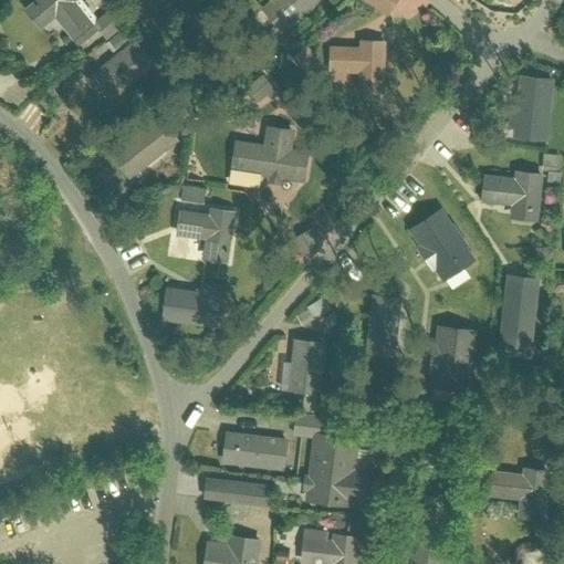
[(33,0),(21,10),(39,32),(54,19),(72,41),(93,25),(74,2),(77,0),(33,0)]
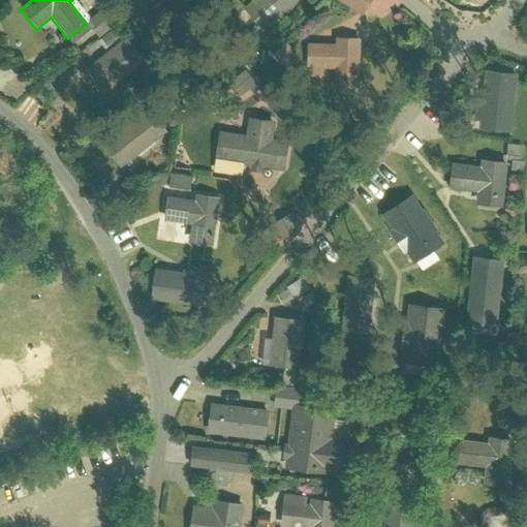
[(242,0),(259,24),(289,0),(242,0)]
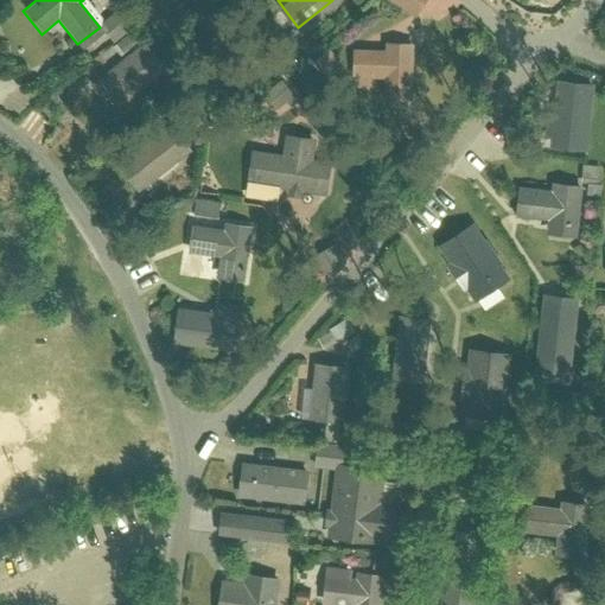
[(396,0),(424,12),(428,0),(396,0)]
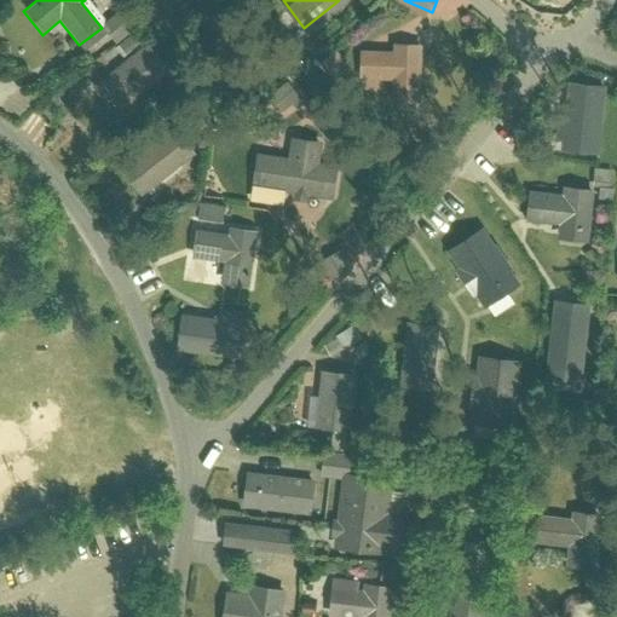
[(96,79),(116,110),(171,75),(149,44),(96,79)]
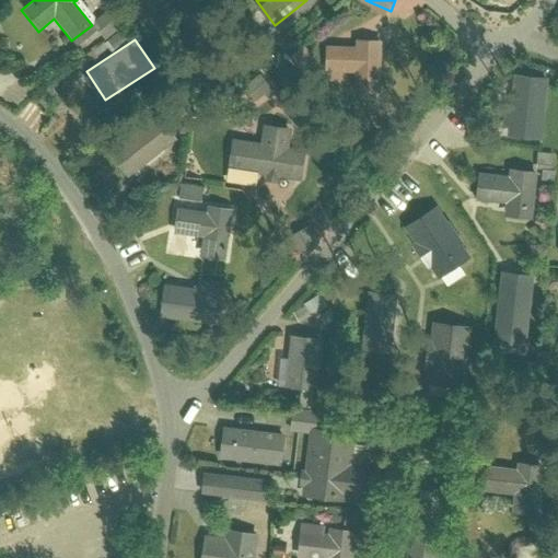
[(363,79),(360,44),(311,48),(314,84),(363,79)]
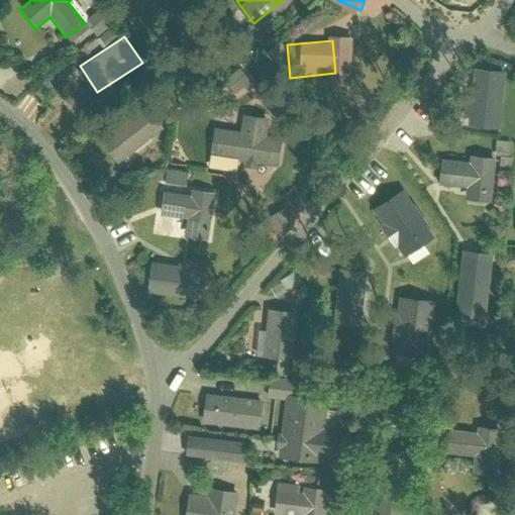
[(475,69),(468,124),(497,128),(504,73),(475,69)]
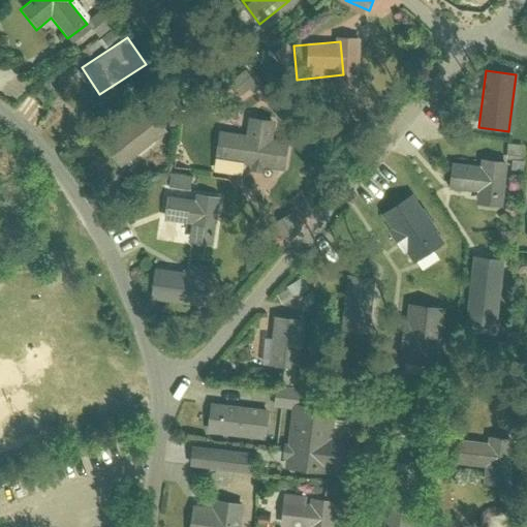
[(150,107),(105,142),(123,164),(167,130),(150,107)]
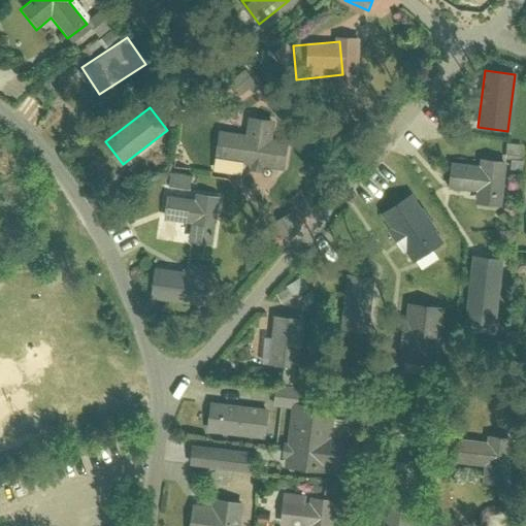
[(247,132),(220,128),(216,160),(285,169),(289,137),(269,135),(272,119),(250,116),(247,132)]
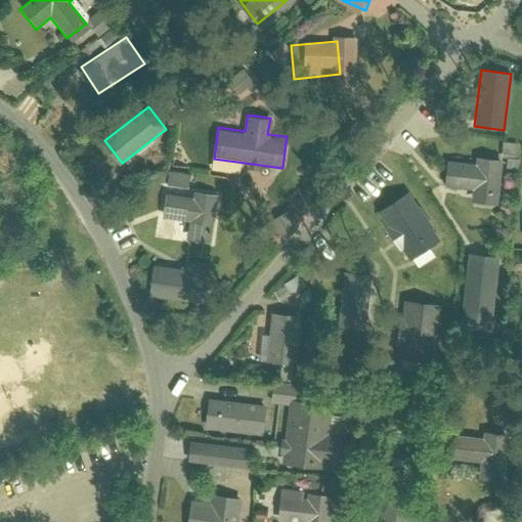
[(497,201),(502,161),(470,158),(466,197),(497,201)]
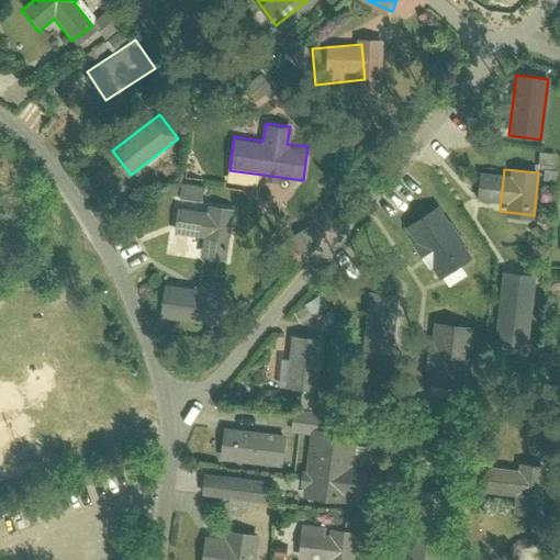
[(234,208),(179,200),(175,231),(203,234),(200,254),(226,257),(234,208)]
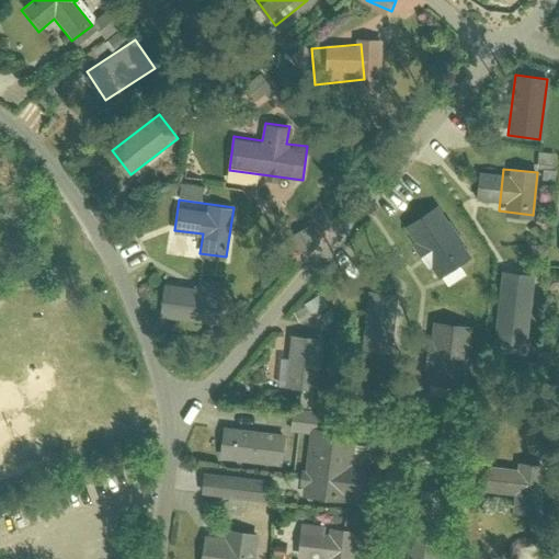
[(463,250),(440,214),(411,231),(434,269),(463,250)]
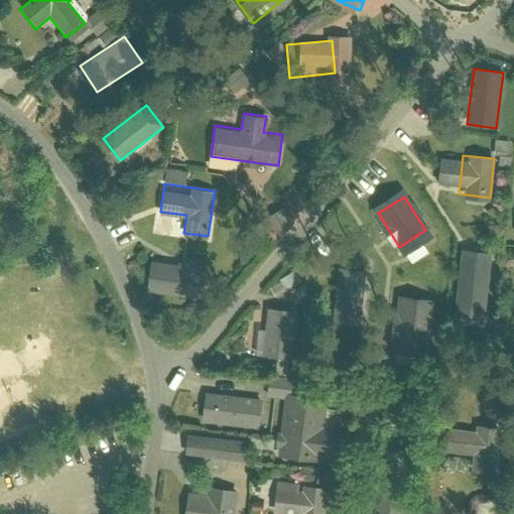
[(490,256),(463,252),(455,313),(482,316),(490,256)]
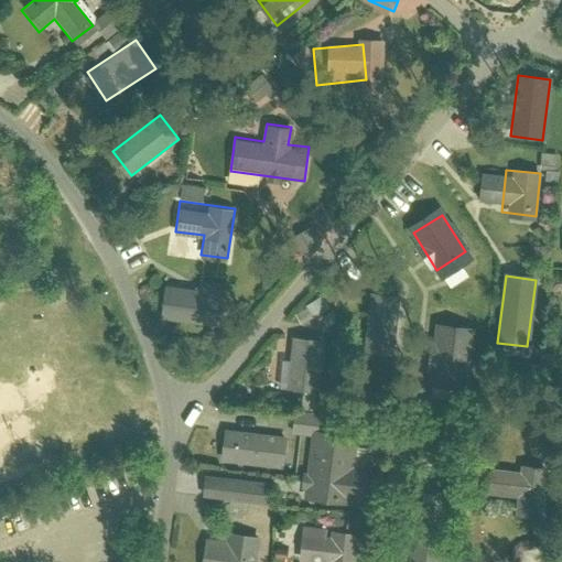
[(200,287),(173,282),(169,317),(218,325),(225,284),(201,281),(200,287)]
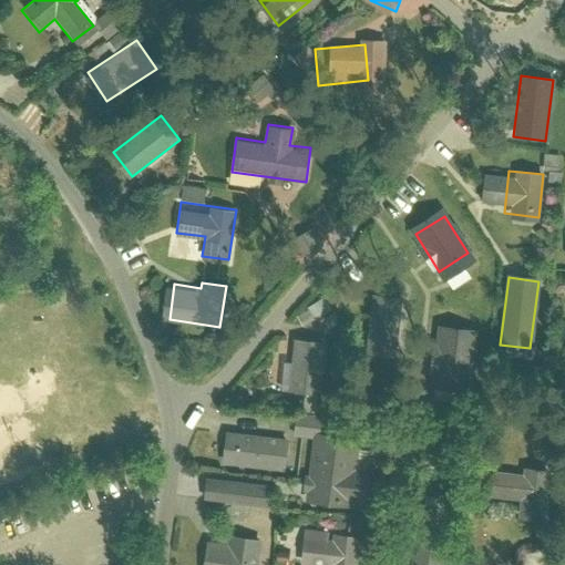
[(396,357),(402,297),(368,294),(361,353),(396,357)]
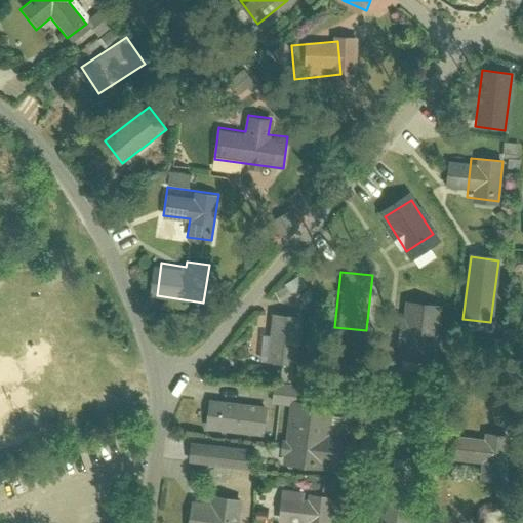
[(430,363),(436,308),(404,305),(398,360),(430,363)]
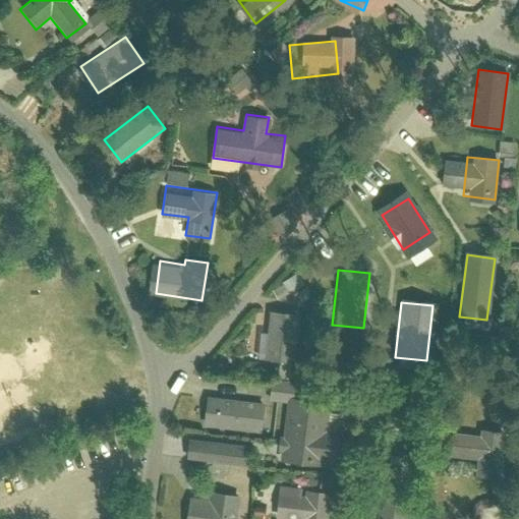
[(296,315),(269,312),(264,358),(291,361),(296,315)]
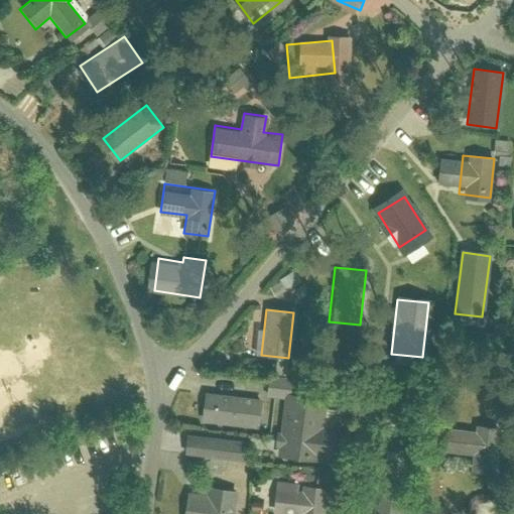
[(280,402),(256,399),(252,427),(279,431),(277,453),(313,458),(315,447),(332,450),(335,427),(320,425),(325,395),(282,389),(280,402)]
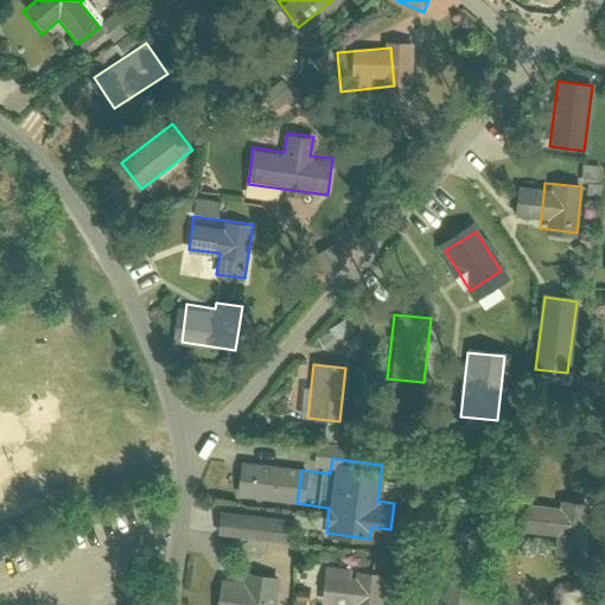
[(287,475),(224,470),(221,509),(284,514),(287,475)]
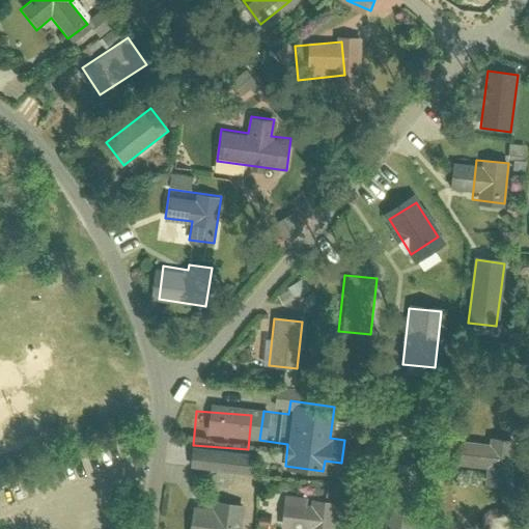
[(512,490),(519,443),(492,439),(490,449),(463,445),(460,470),(489,474),(486,485),(512,490)]
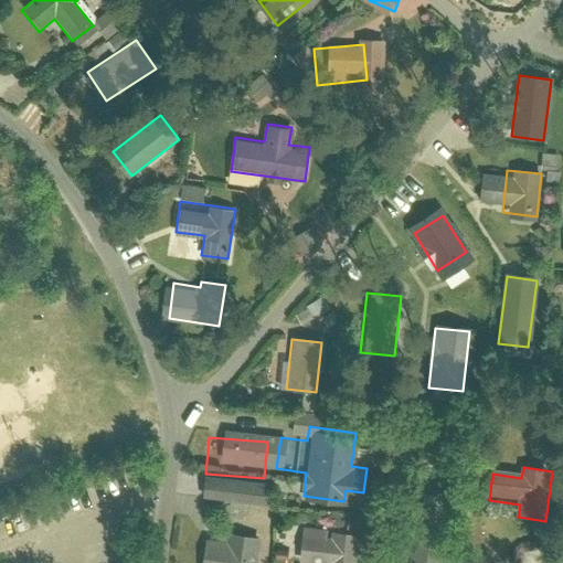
[(248,492),(180,487),(179,508),(247,513),(248,492)]
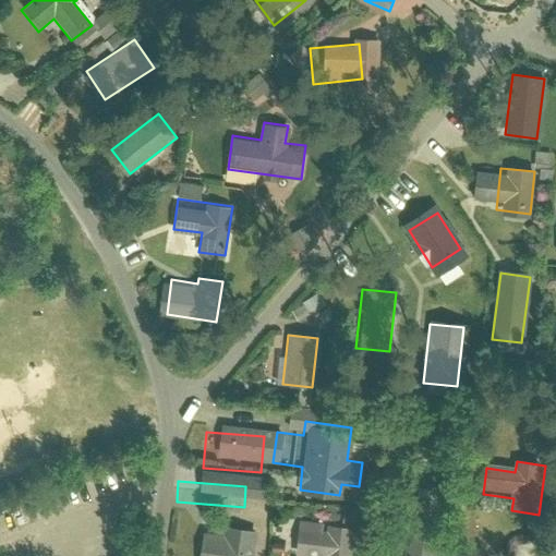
[(409,508),(403,555),(440,555),(446,511),(409,508)]
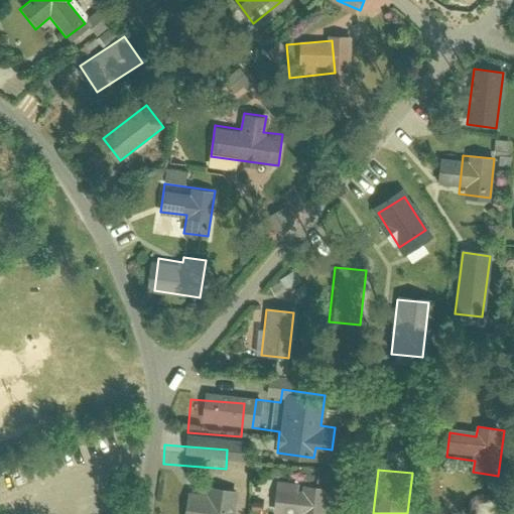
[(326,513),(331,486),(303,482),(302,492),(275,488),(272,512),(282,513),(326,513)]
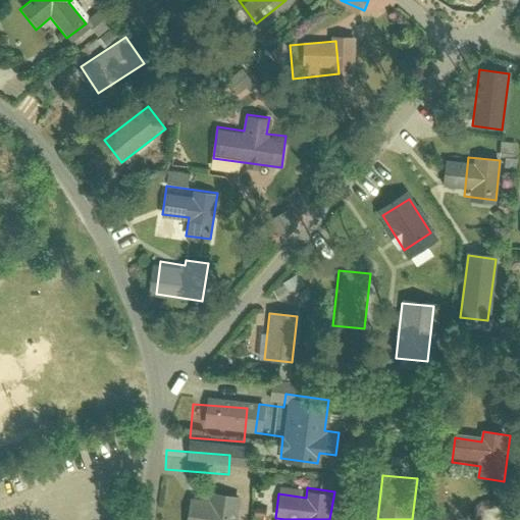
[(238,519),(243,496),(214,490),(211,504),(192,500),(188,519),(238,519)]
